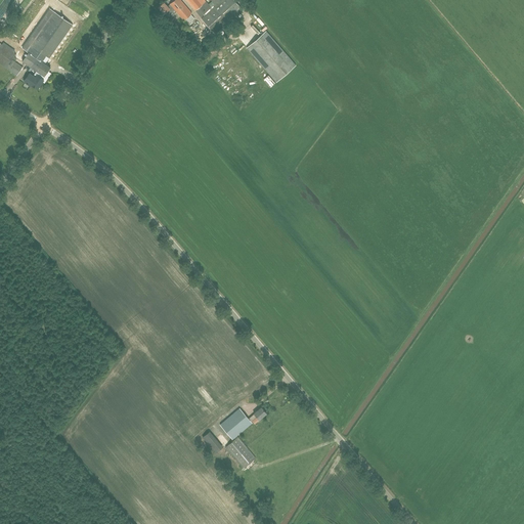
[(184,20),(191,13),(180,0),(174,0),(170,4),(171,5),(168,7),(164,2),(158,7),(164,13),(166,15),(174,8),(184,20)]
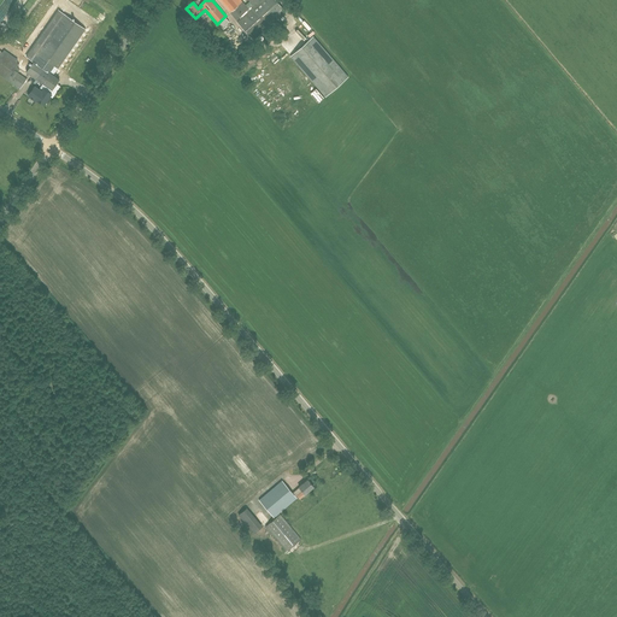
[(219,0),(236,19),(248,9),(240,0),(219,0)]
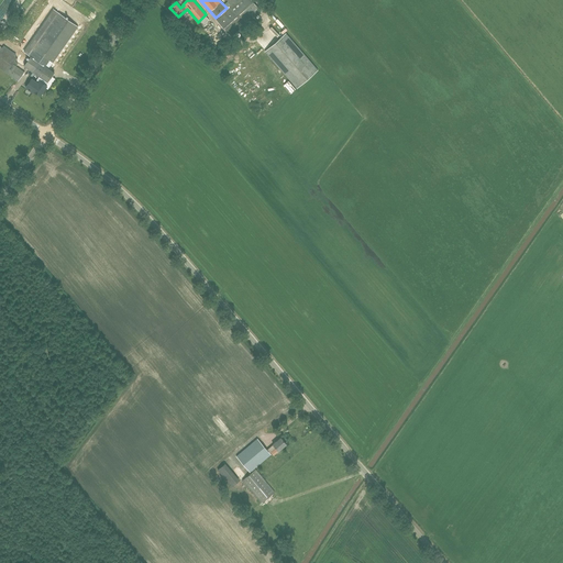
[(251,0),(239,0),(238,1),(230,8),(217,20),(231,36),(261,10),(251,0)]
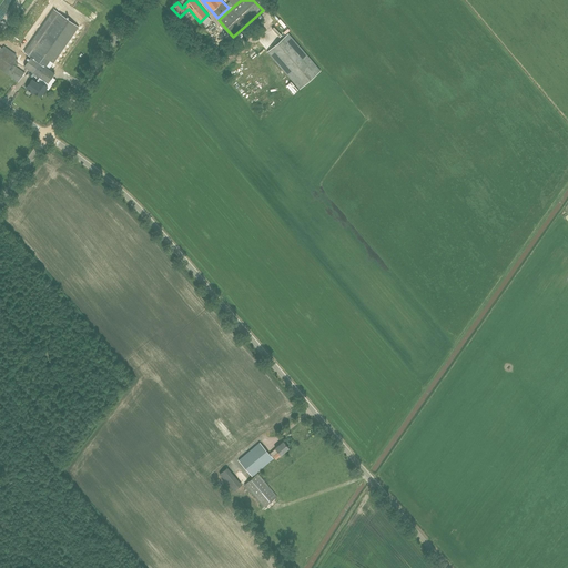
[(31,57),(24,67),(36,74),(26,89),(32,93),(33,92),(40,97),(46,89),(43,88),(47,82),(48,83),(54,73),(46,67),(50,61),(53,63),(79,27),(54,10),(24,52),(31,57)]
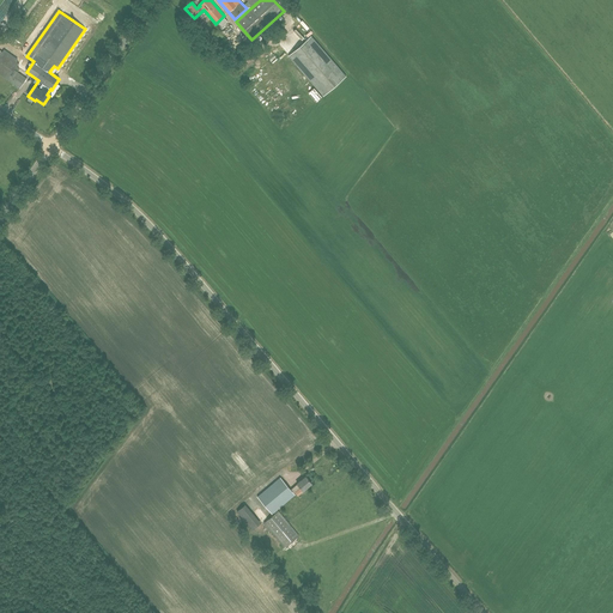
[(223,28),(230,22),(226,17),(219,22),(223,28)]
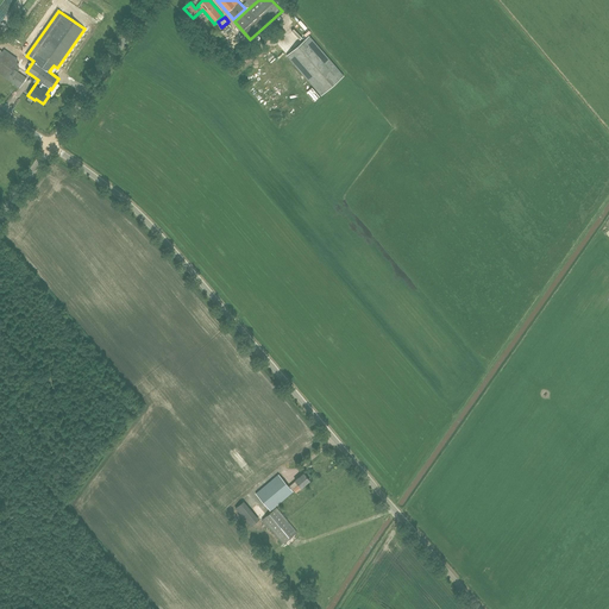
[(321,95),(344,76),(311,36),(288,55),(321,95)]
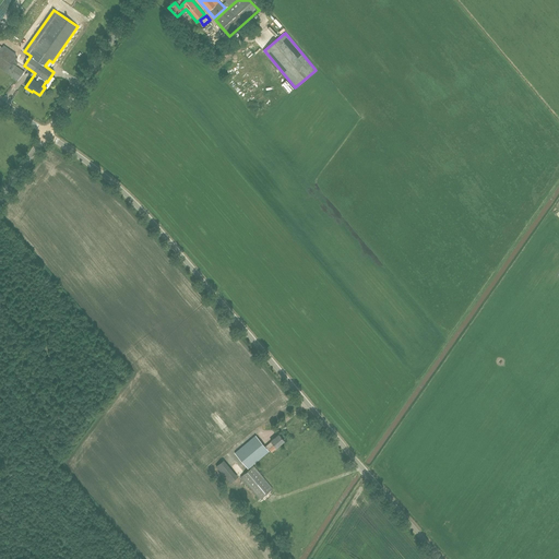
[(24,72),(16,66),(19,59),(0,45),(0,68),(18,81),(24,72)]
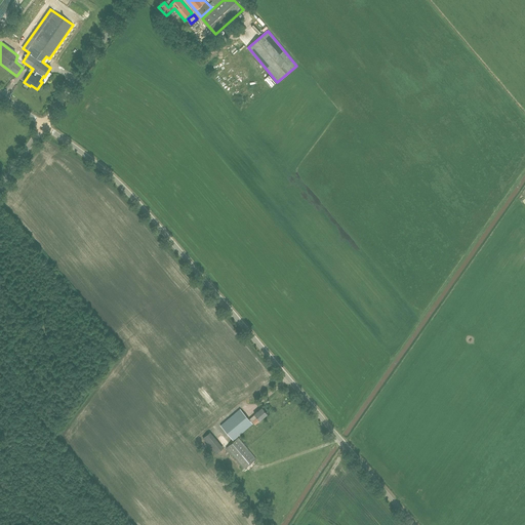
[(259,420),(267,414),(261,408),(254,414),(249,419),(240,409),(220,426),(233,440),(234,439),(235,441),(226,448),(244,469),(256,458),(238,438),(236,439),(235,438),(252,423),(251,422),(257,417),(259,420)]
